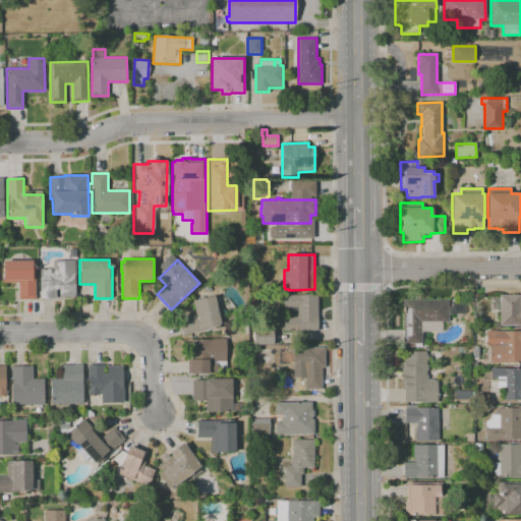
[(18,299),(18,283),(4,283),(4,261),(33,261),(33,263),(36,263),(36,273),(35,273),(35,299),(18,299)]
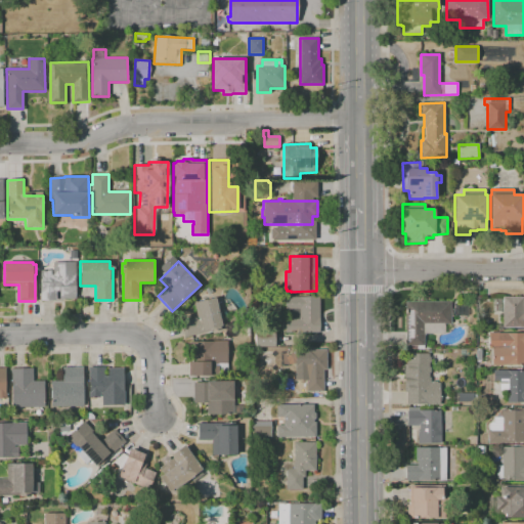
[(56,301),(41,301),(41,291),(41,276),(40,276),(40,271),(51,270),(51,274),(53,274),(53,262),(76,262),(76,299),(60,299),(60,292),(56,292),(56,301)]
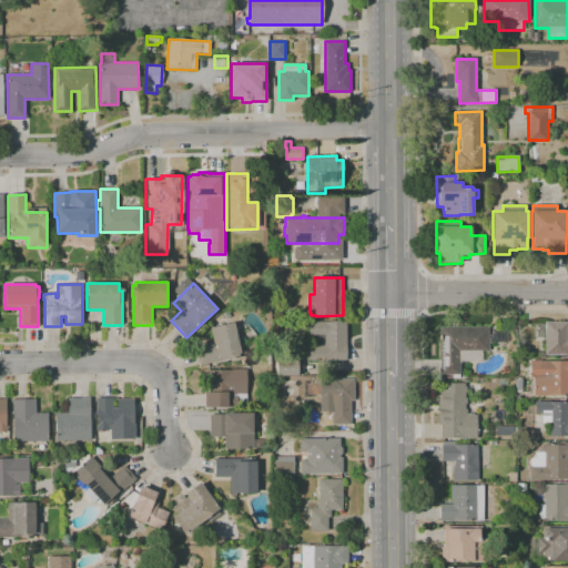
[(225,320),(222,314),(227,311),(231,316),(225,320)]
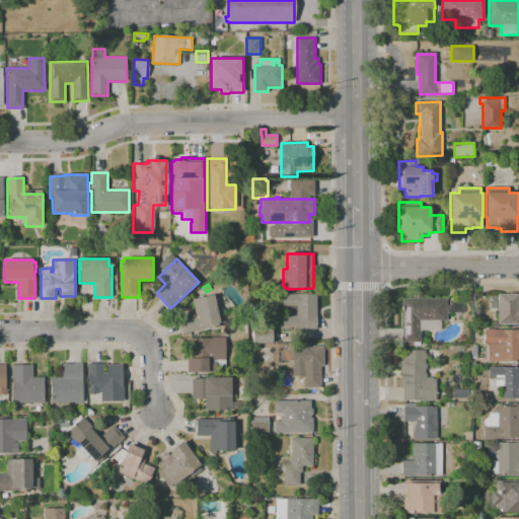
[(299,331),(291,331),(291,329),(283,329),(283,316),(284,316),(284,306),(283,306),(283,295),(316,294),(317,329),(299,329),(299,331)]
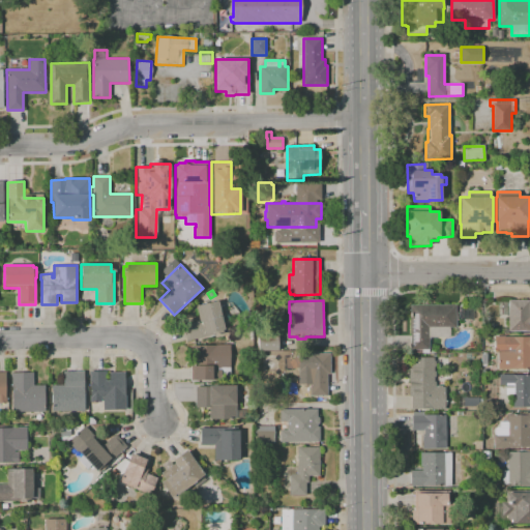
[(529,330),(508,331),(508,315),(499,315),(499,302),(508,302),(508,300),(529,300),(529,330)]
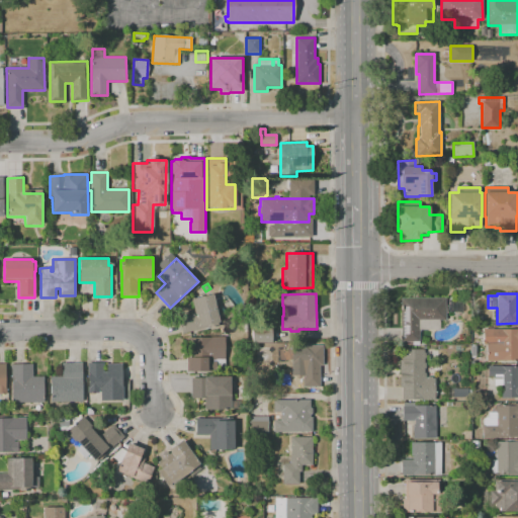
[(183,334),(178,318),(195,314),(191,299),(212,294),(220,323),(219,323),(220,326),(208,328),(183,334)]
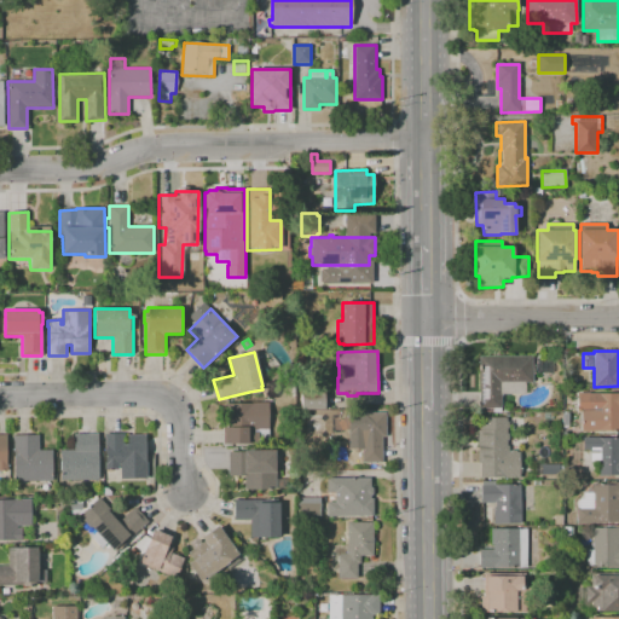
[(502,412),(484,412),(484,410),(493,410),(493,409),(479,409),(479,357),(533,357),(533,365),(534,365),(536,380),(532,380),(532,381),(530,381),(530,394),(502,394),(502,408),(502,412)]
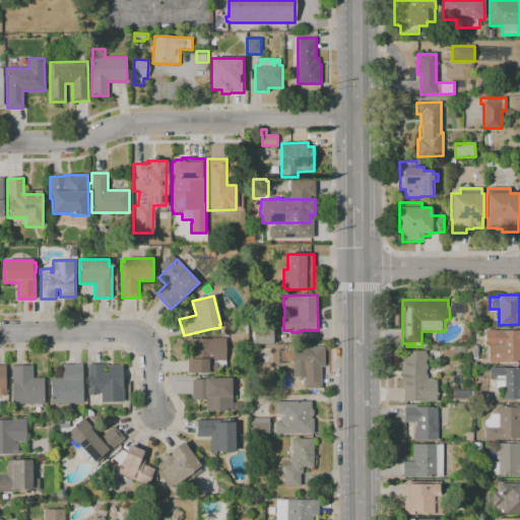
[(273,344),(253,344),(253,327),(273,327),(273,344)]
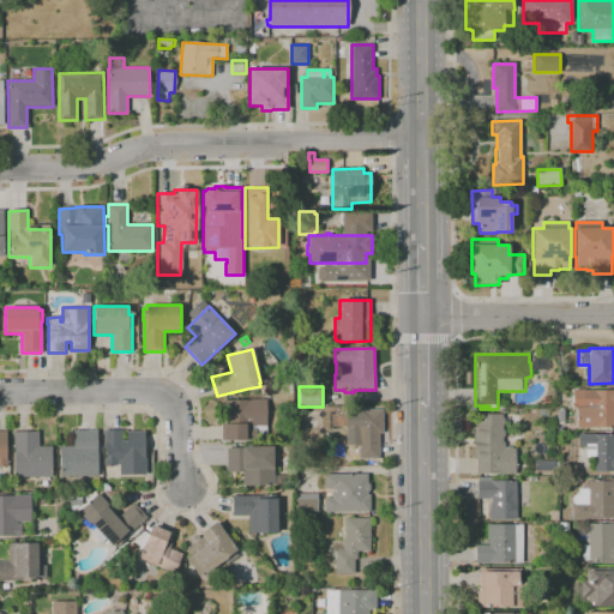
[(613,427),(577,427),(577,408),(573,408),(573,390),(585,390),(613,390),(613,427)]
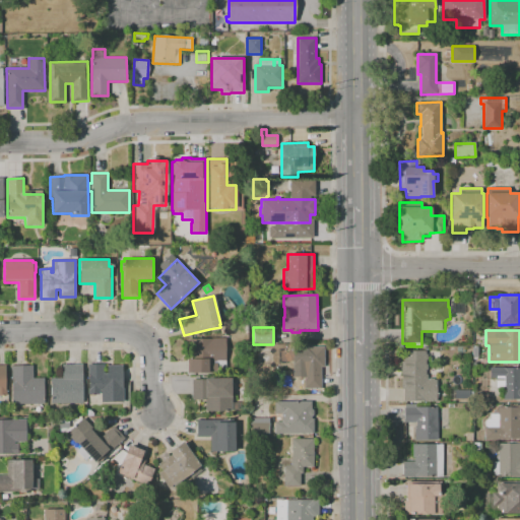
[(217,373),(188,374),(188,360),(194,360),(194,350),(189,350),(189,339),(225,338),(225,370),(217,370),(217,373)]
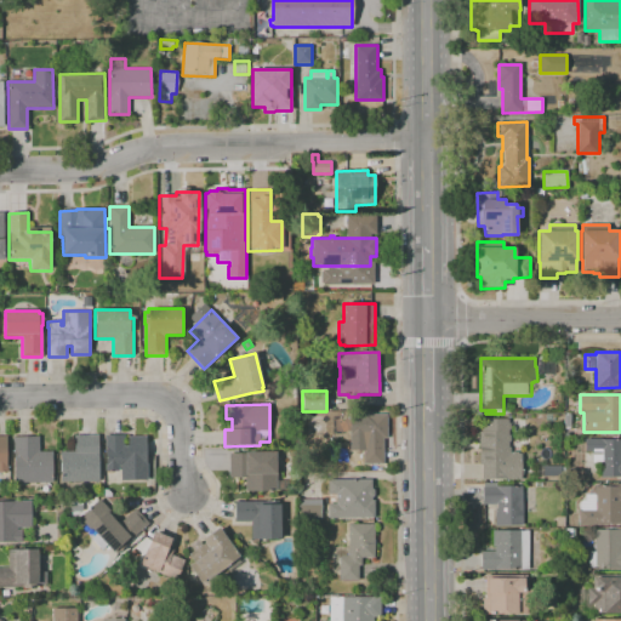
[(364,465),(364,463),(354,465),(353,416),(363,416),(363,415),(387,414),(387,438),(383,438),(383,463),(364,465)]
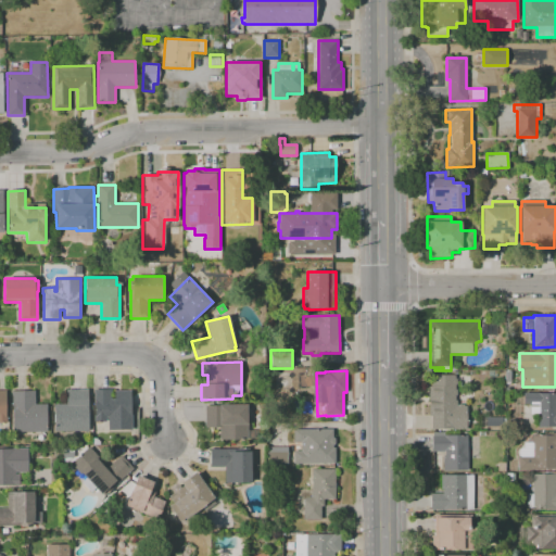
[(429,416),(429,387),(431,387),(431,376),(455,375),(455,378),(457,380),(457,384),(455,386),(455,389),(457,390),(457,394),(456,396),(456,401),(457,402),(457,406),(458,406),(458,405),(464,405),(464,406),(467,406),(467,430),(450,430),(450,429),(431,429),(431,416),(429,416)]
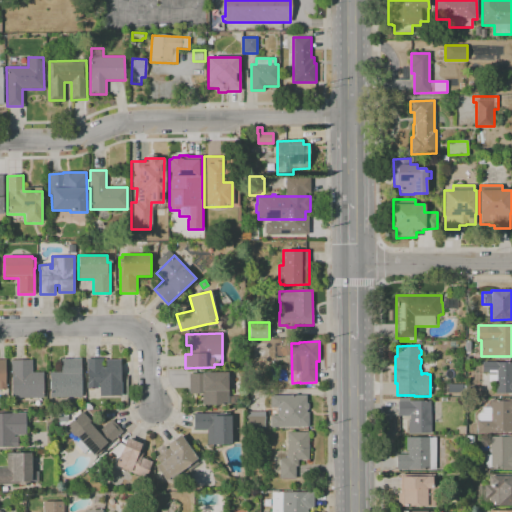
[(121,396),(100,396),(99,384),(98,384),(98,388),(87,388),(87,359),(102,358),(102,368),(105,368),(105,360),(121,360),(121,396)]
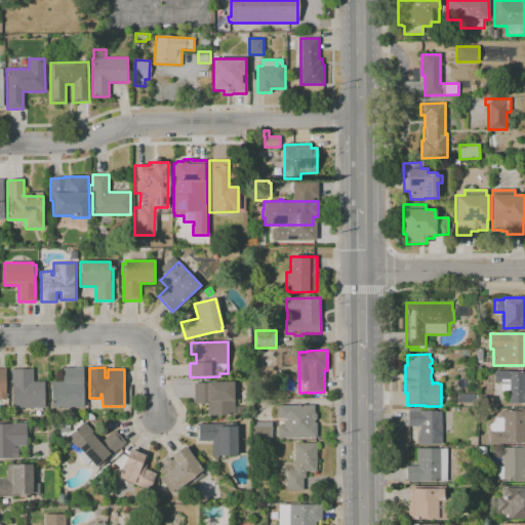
[(51,408),(51,382),(63,381),(63,368),(83,368),(83,407),(51,408)]
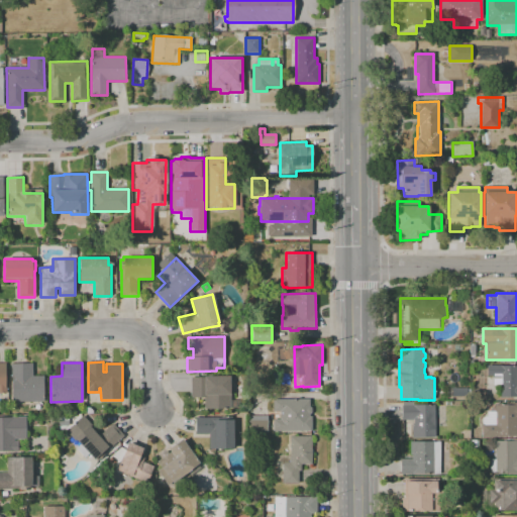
[(12,402),(12,377),(11,377),(11,364),(32,364),(32,377),(43,376),(43,401),(12,402)]
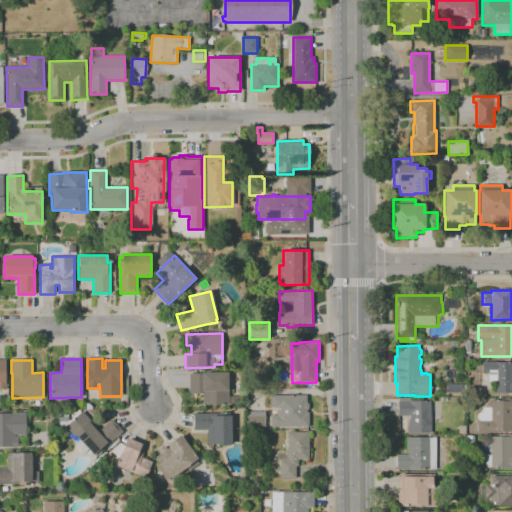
[(511,393),(495,393),(495,381),(489,381),(489,372),(483,372),(482,362),(496,362),(511,362),(511,393)]
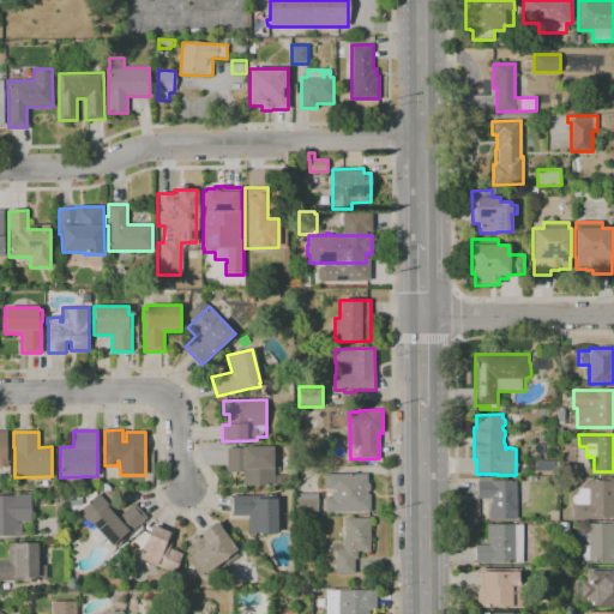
[(272,486),(242,486),(242,473),(227,473),(227,447),(274,447),(274,469),(272,469),(272,475),(282,475),(282,485),(272,485),(272,486)]
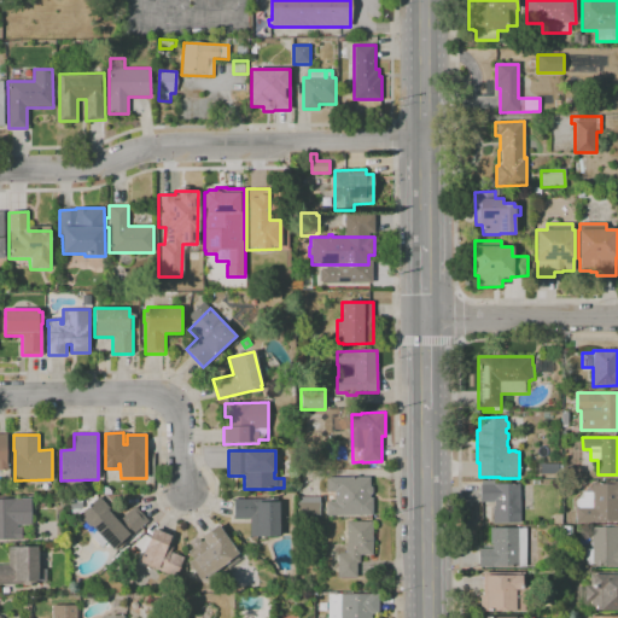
[(559,473),(541,473),(541,464),(558,464),(558,465),(561,465),(563,471),(558,471),(559,473)]
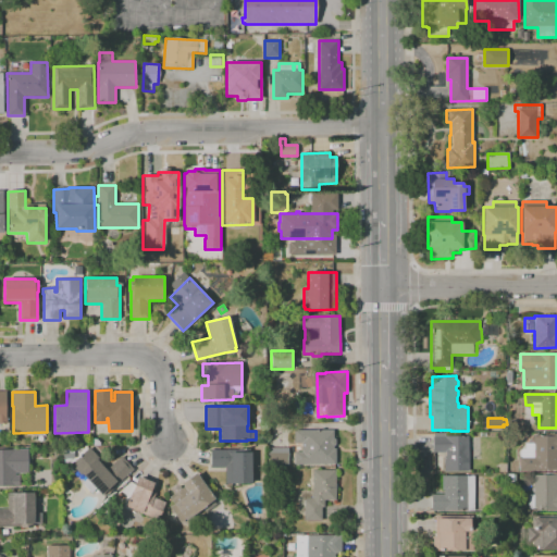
[(334,447),(334,449),(336,449),(336,465),(295,465),(295,452),(301,452),(301,443),(294,443),(294,430),(334,430),(334,437),(336,441),(336,444),(334,447)]
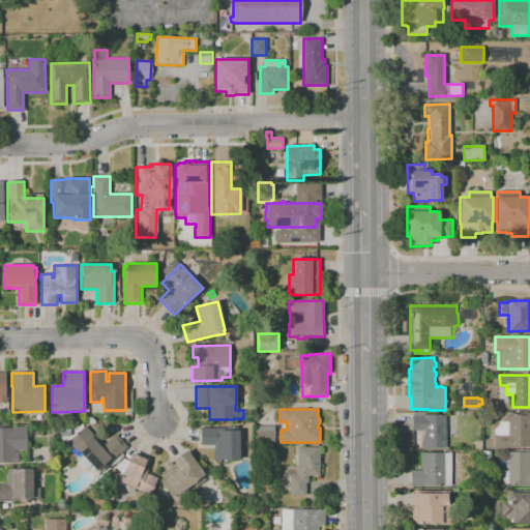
[(423,448),(422,435),(424,435),(424,430),(412,431),(412,412),(423,412),(423,415),(445,415),(446,448),(423,448)]
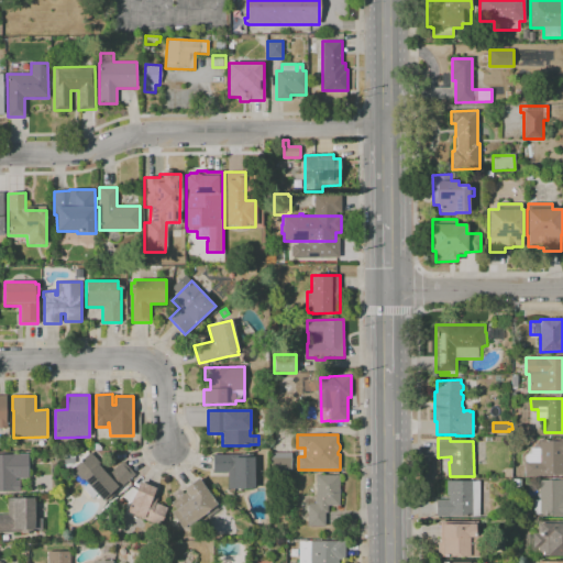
[(562,476),(525,476),(525,453),(531,453),(530,448),(539,448),(539,440),(562,439),(562,476)]
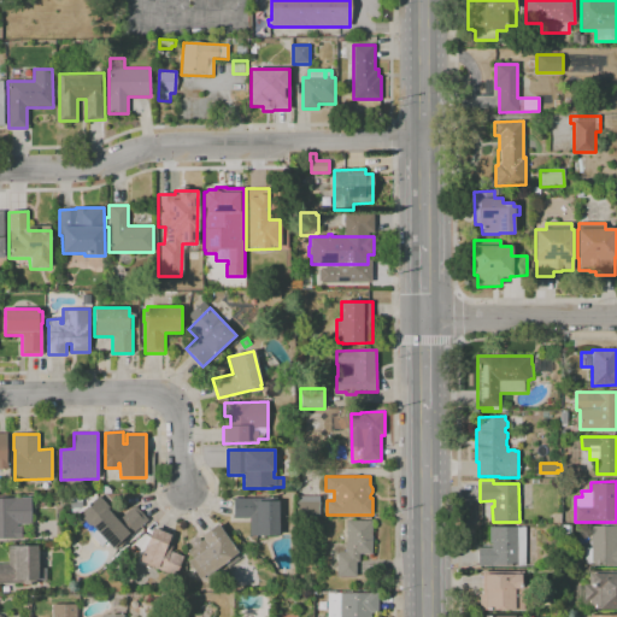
[(109,554),(93,536),(97,533),(90,524),(88,527),(78,515),(100,495),(113,510),(112,511),(119,518),(135,505),(148,521),(145,524),(144,523),(124,541),(125,542),(117,550),(116,548),(109,554)]
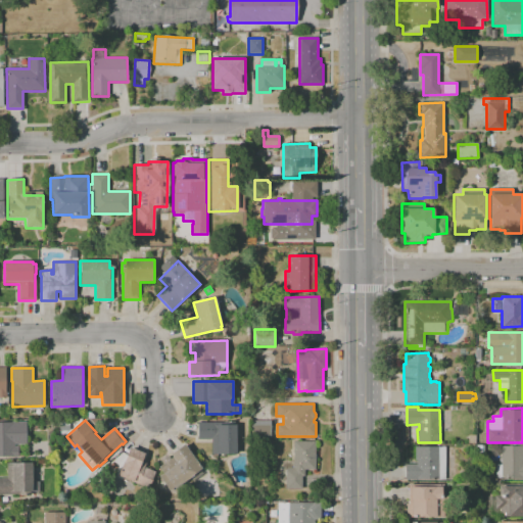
[(18,457),(0,457),(0,422),(11,422),(11,421),(27,421),(27,442),(28,442),(28,447),(27,447),(27,448),(22,448),(22,452),(25,452),(25,456),(18,456),(18,457)]
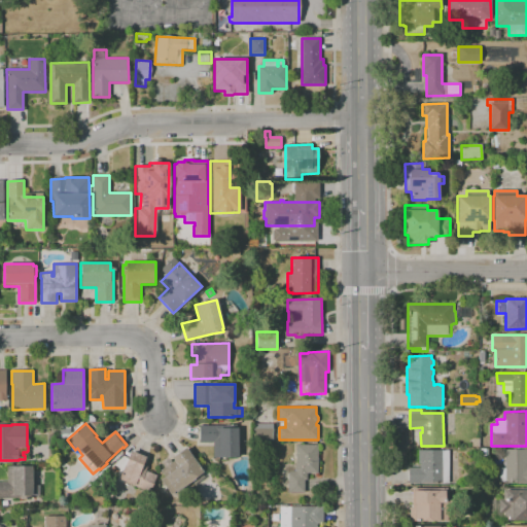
[(238,458),(213,458),(213,443),(200,443),(199,426),(226,426),(226,425),(236,424),(236,428),(238,428),(238,458)]
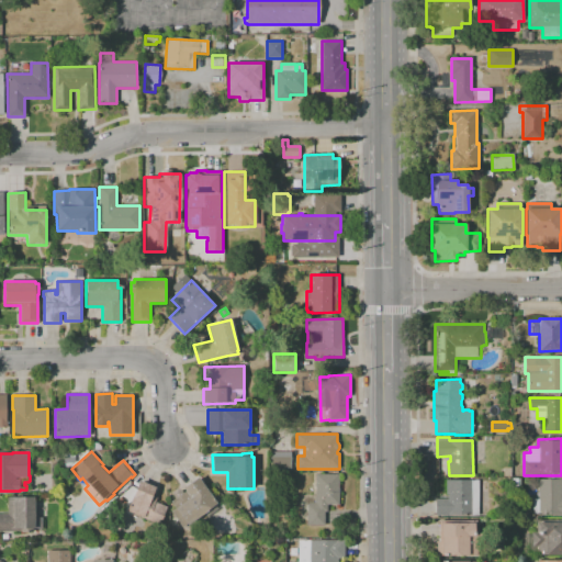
[(271,471),(271,452),(291,452),(291,471),(271,471)]
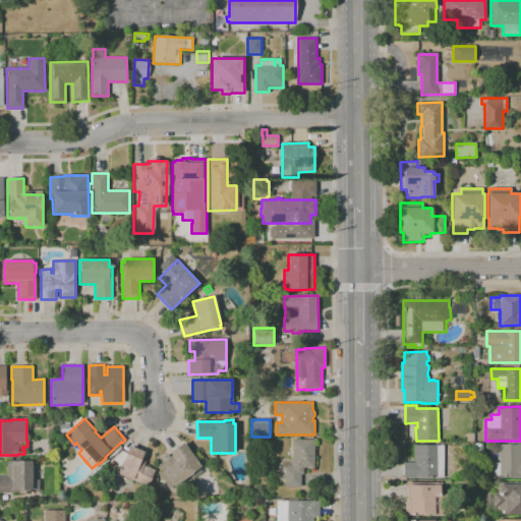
[(301,487),(285,486),(285,468),(287,468),(287,466),(291,466),(291,462),(292,462),(293,440),(314,440),(314,468),(303,468),(303,474),(301,474),(301,487)]
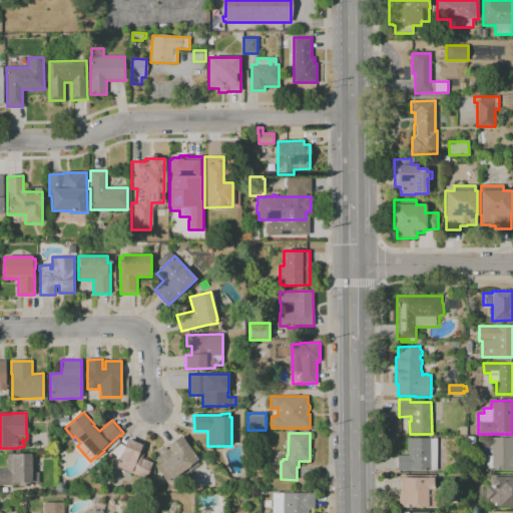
[(167,482),(156,467),(160,465),(156,458),(160,455),(157,452),(164,447),(167,450),(169,449),(166,446),(167,445),(166,443),(178,435),(179,437),(180,436),(197,460),(196,461),(199,465),(188,472),(186,469),(167,482)]
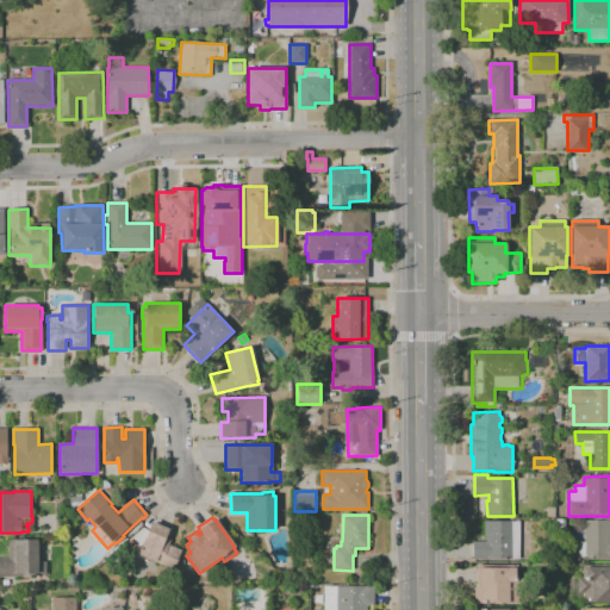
[(609,559),(583,559),(578,559),(578,542),(584,542),(584,520),(609,520),(609,559)]
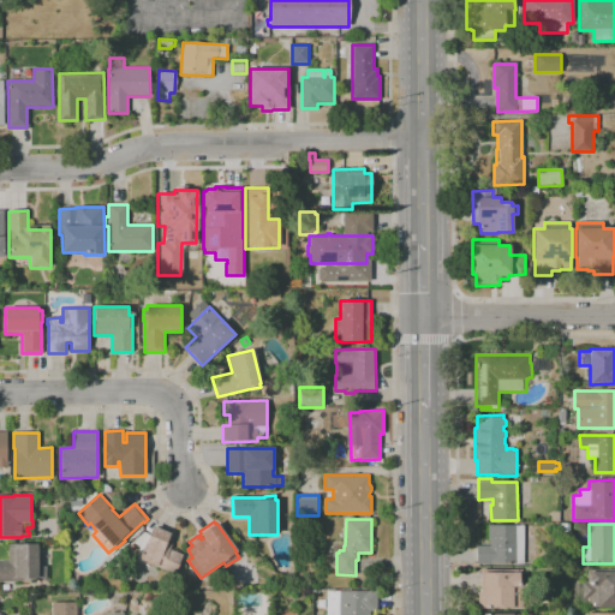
[(524,563),(477,563),(477,547),(490,547),(490,542),(488,541),(488,525),(524,525),(524,563)]
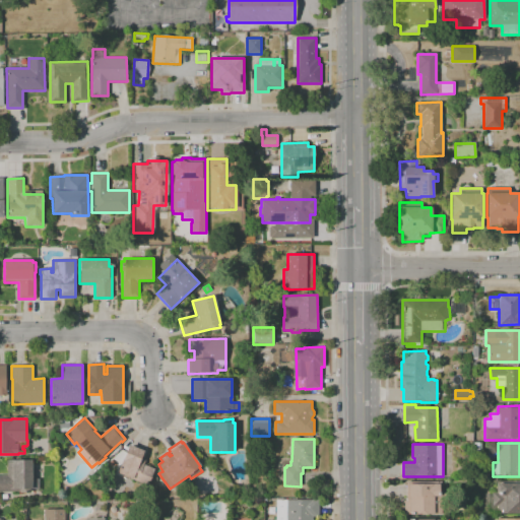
[(147,485),(117,473),(129,445),(144,451),(141,459),(145,461),(143,464),(154,469),(147,485)]
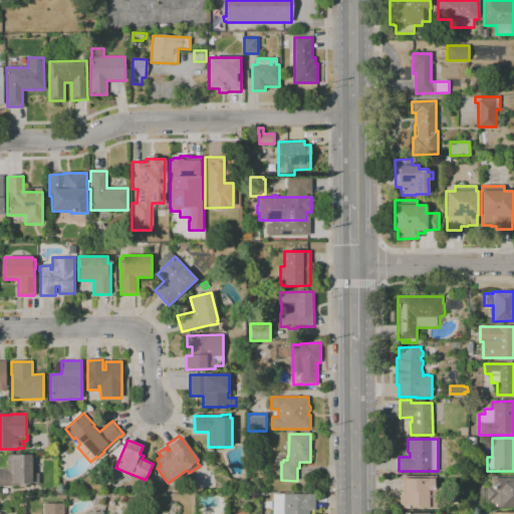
[(30,488),(19,488),(19,486),(0,486),(0,470),(7,470),(6,455),(31,455),(31,473),(38,473),(38,484),(30,484),(30,488)]
